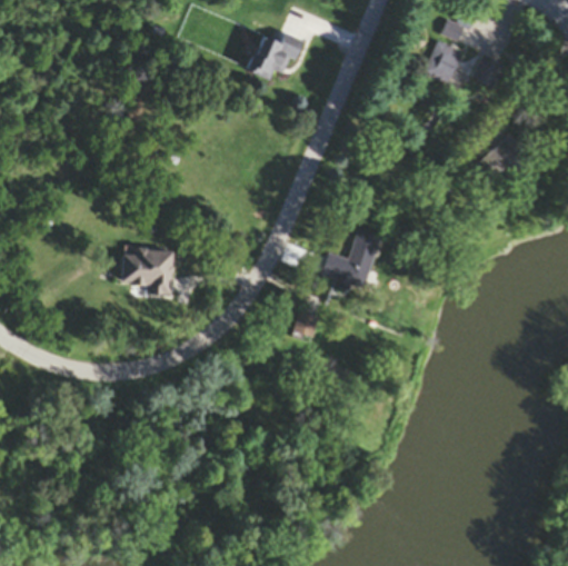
[(441,33),(457,41),(464,27),(448,20),(441,33)]
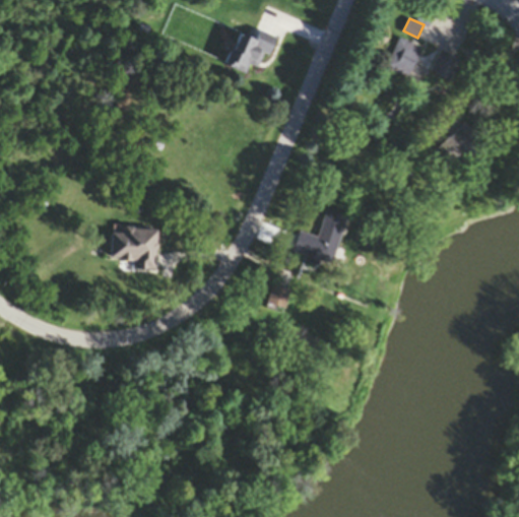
[(270,54),(277,36),(259,29),(256,38),(240,31),(228,65),(247,72),(250,64),(259,67),(264,52),(270,54)]
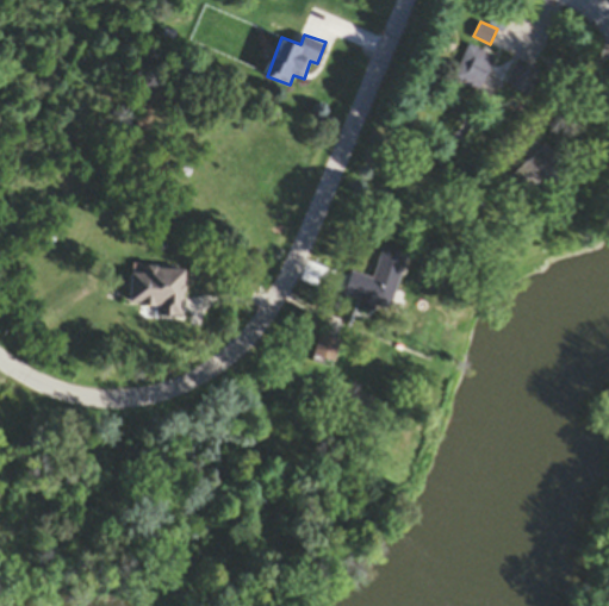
[(455,79),(482,88),(493,54),(467,44),(455,79)]
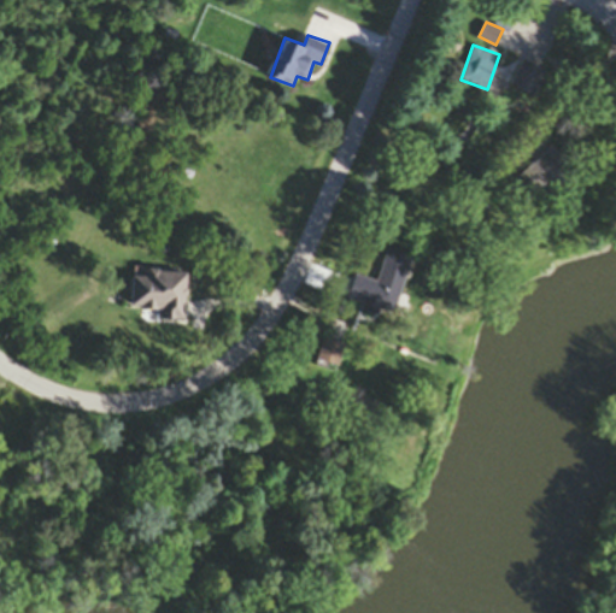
[(547,70),(524,59),(512,83),(535,94),(547,70)]
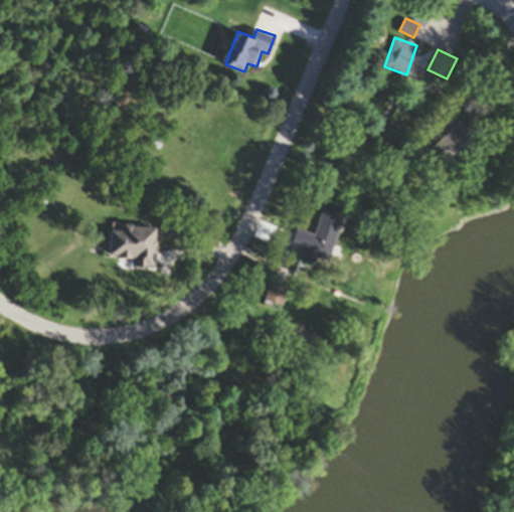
[(471,134),(463,124),(452,133),(461,143),(471,134)]
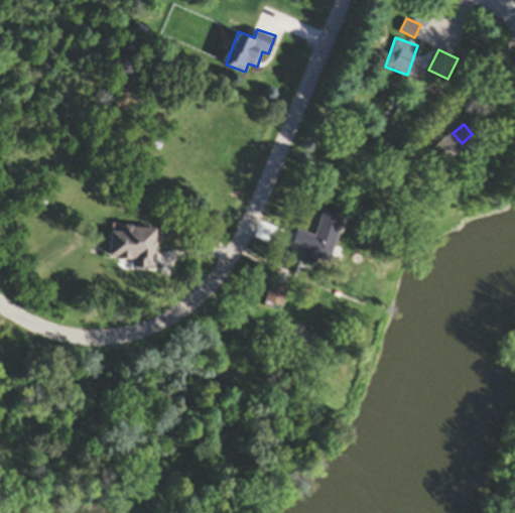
[(297,229),(292,250),(305,253),(303,260),(330,267),(344,213),(325,208),(317,235),(297,229)]
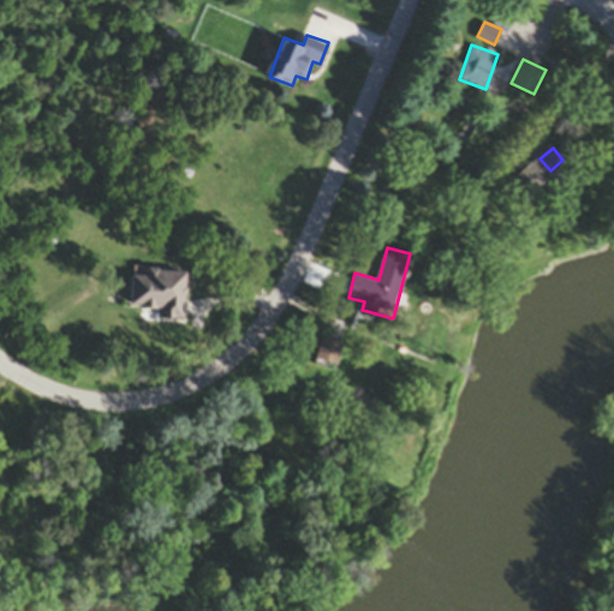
[(132,306),(160,307),(160,318),(184,319),(186,271),(133,269),(132,306)]
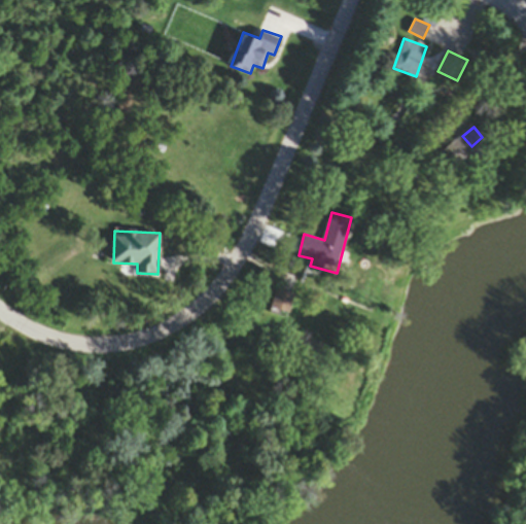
[(289,314),(294,293),(278,289),(273,310),(289,314)]
